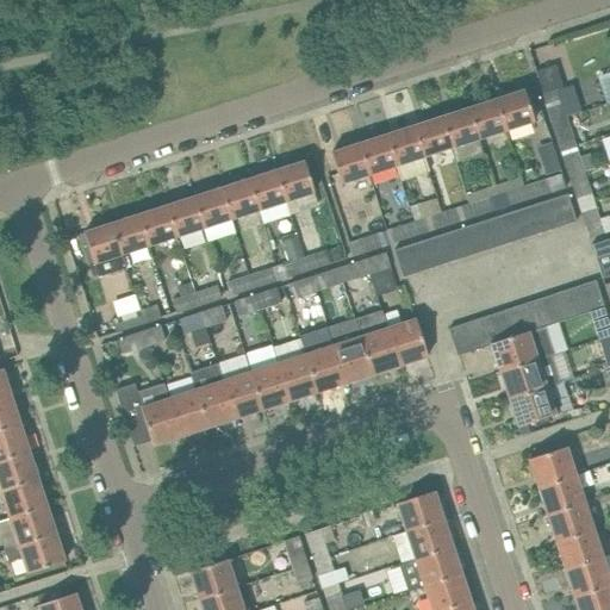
[(556,89),(548,66),(535,69),(552,123),(566,118),(565,113),(580,109),(573,85),(556,89)]
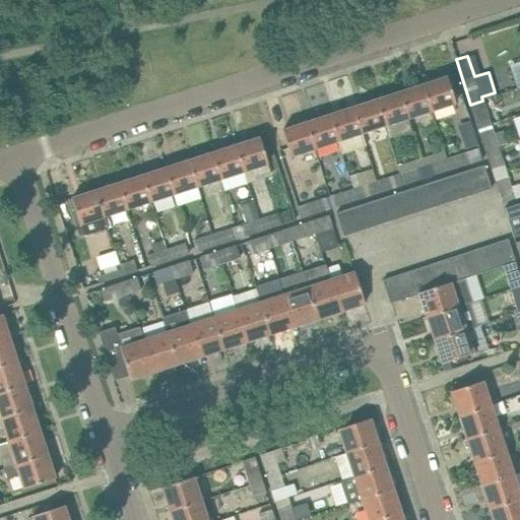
[(455,104),(446,77),(423,84),(432,111),(455,104)]
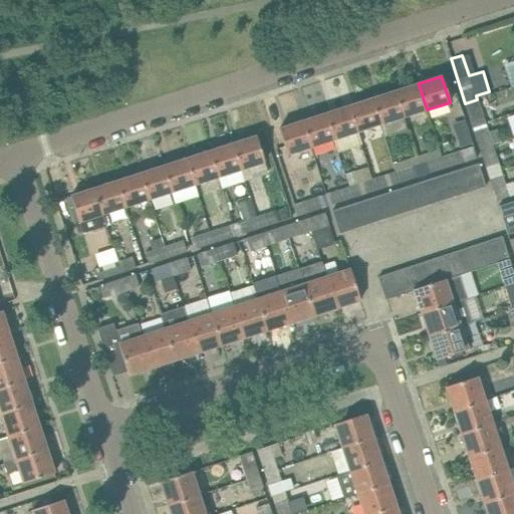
[(427,109),(418,83),(395,91),(403,117),(427,109)]
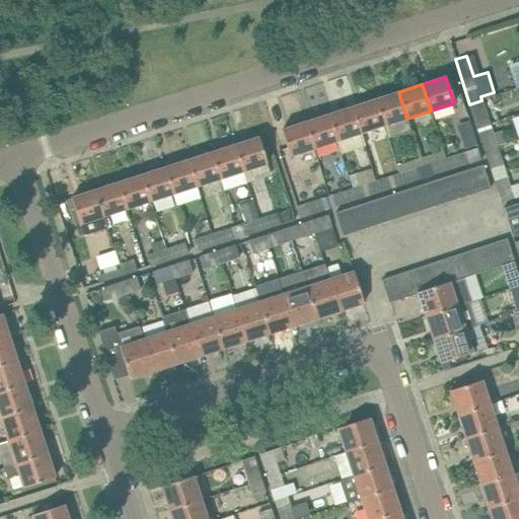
[(406,119),(398,92),(375,99),(387,139),(406,132),(402,120),(406,119)]
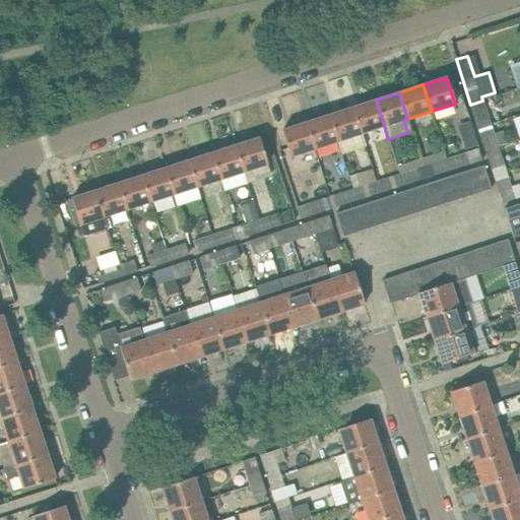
[(388,139),(376,100),(352,108),(365,146),(388,139)]
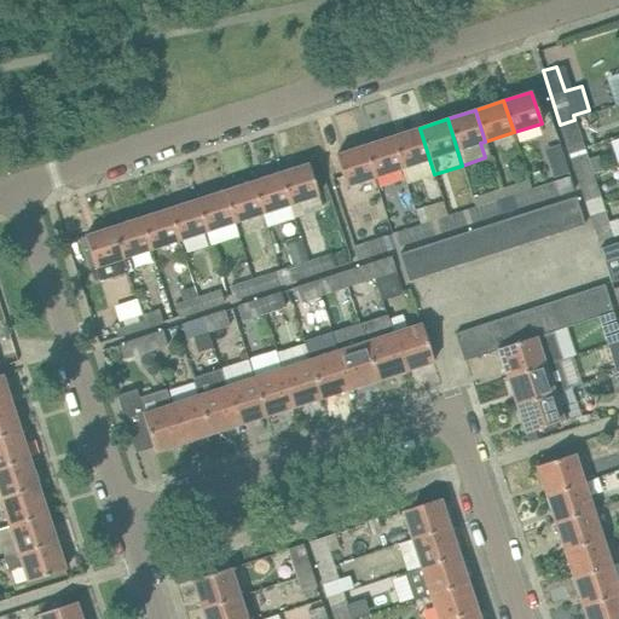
[(583,148),(574,120),(560,125),(568,152),(583,148)]
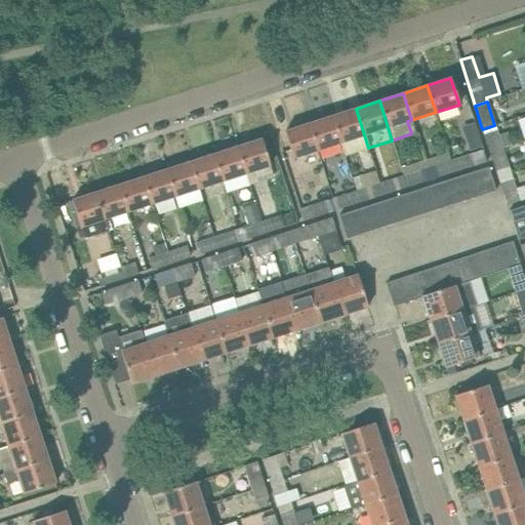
[(368,148),(356,109),(332,116),(340,143),(350,139),(353,153),(368,148)]
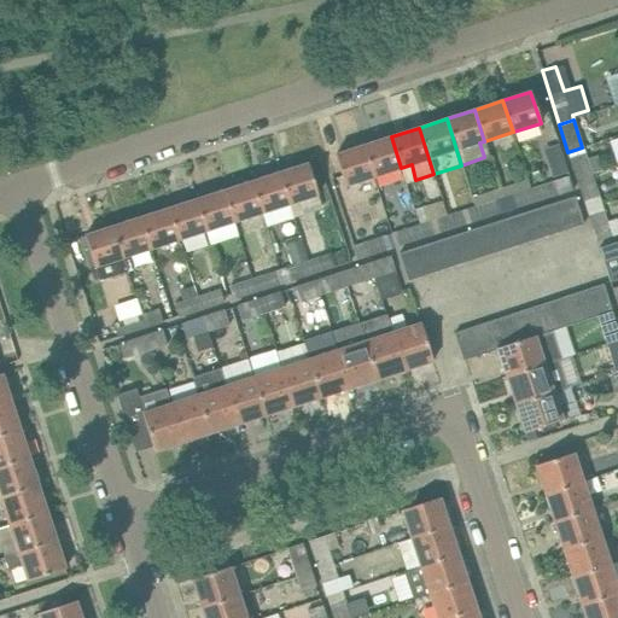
[(401,168),(391,136),(362,146),(373,176),(401,168)]
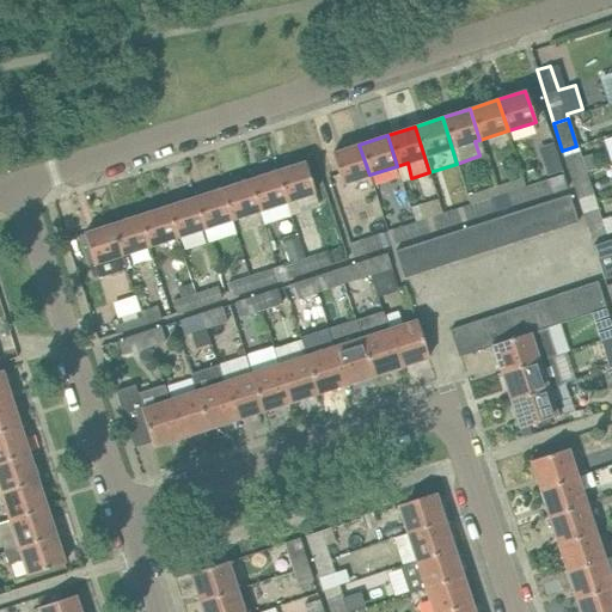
[(369,175),(359,145),(331,153),(342,184),(369,175)]
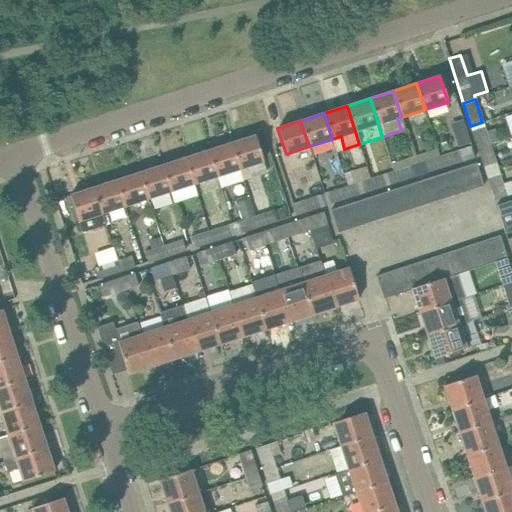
[(490,145),(482,122),(470,126),(478,149),(490,145)]
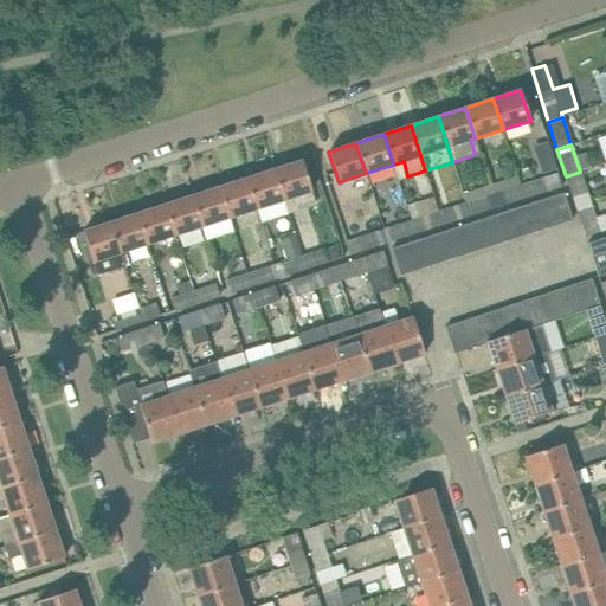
[(311,191),(302,160),(274,169),(284,200),(311,191)]
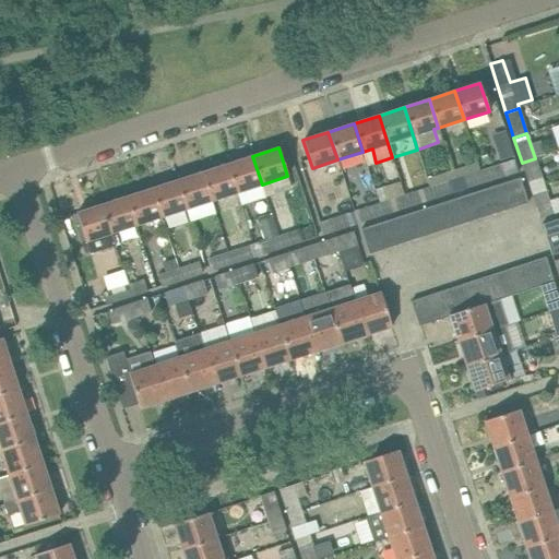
[(262,185),(252,156),(227,164),(237,192),(262,185)]
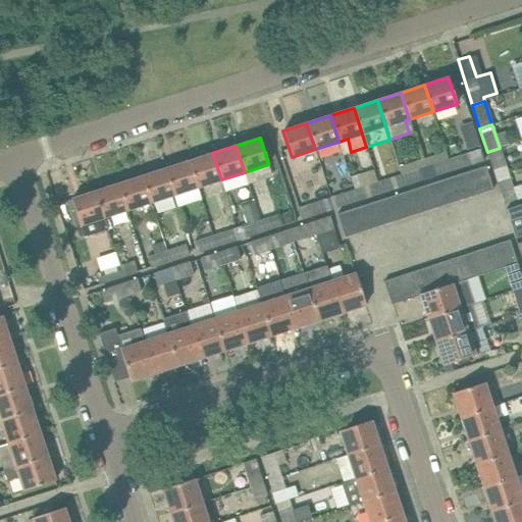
[(507,170),(500,148),(487,152),(494,174),(507,170)]
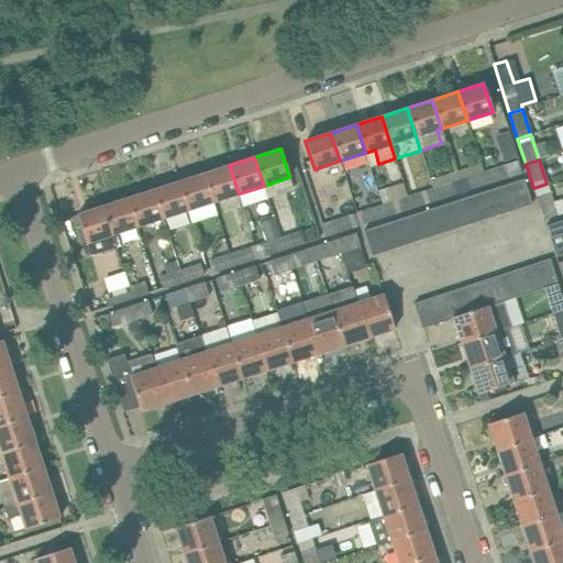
[(239,194),(229,165),(203,174),(213,202),(239,194)]
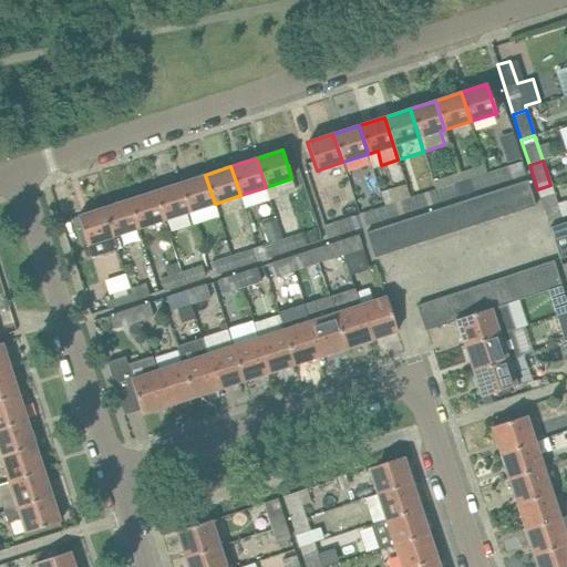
[(491,186),(511,179),(506,166),(487,173),(491,186)]
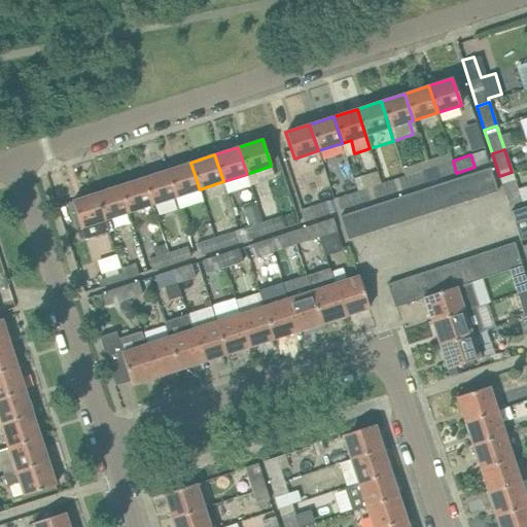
[(456,173),(453,161),(432,167),(436,179),(456,173)]
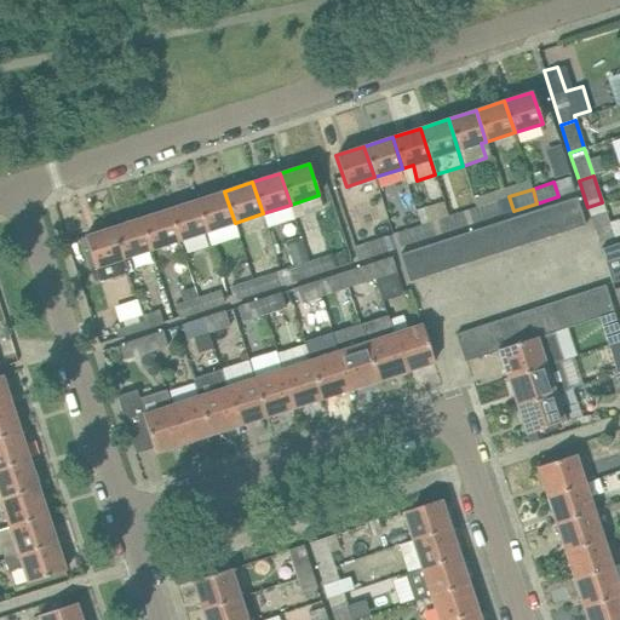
[(235,223),(224,191),(196,200),(206,231),(235,223)]
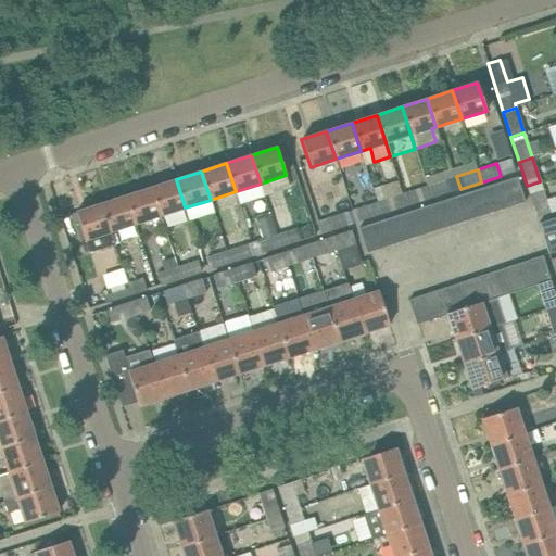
[(525,202),(518,181),(517,177),(504,181),(513,205),(525,202)]
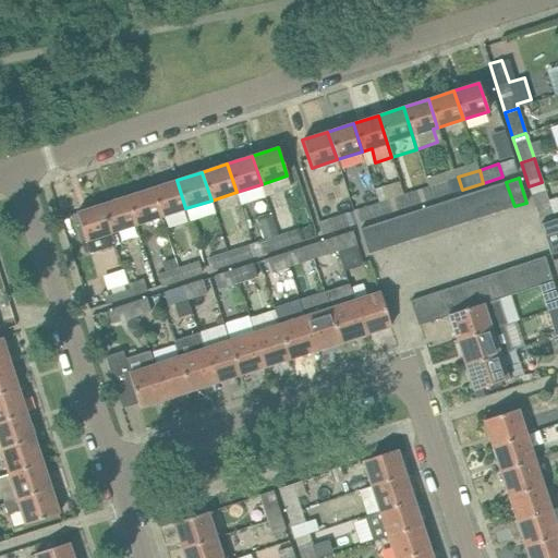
[(185,208),(177,180),(152,189),(160,217),(185,208)]
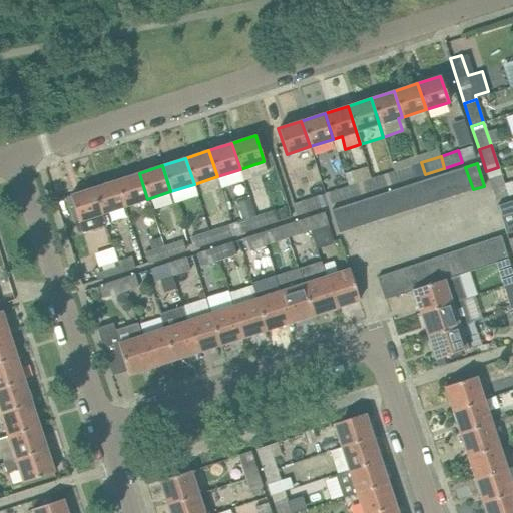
[(407,167),(394,171),(398,184),(411,180),(407,167)]
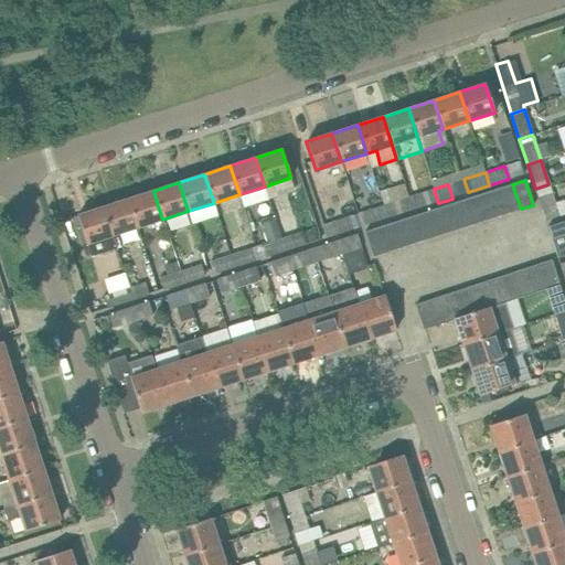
[(508,213),(521,209),(512,184),(500,188),(508,213)]
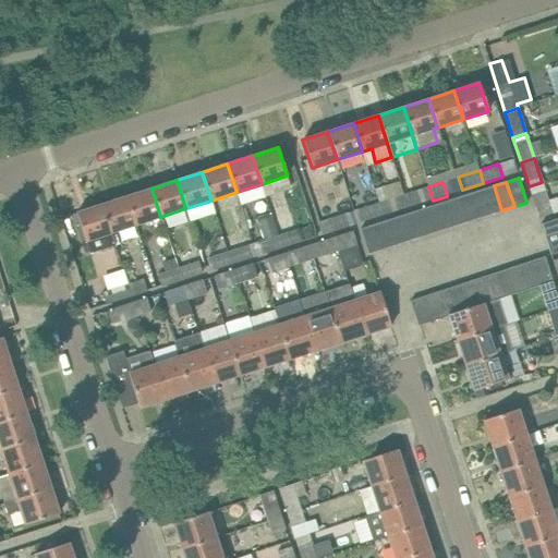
[(542,182),(529,186),(538,218),(557,211),(557,202),(557,197),(547,201),(542,182)]
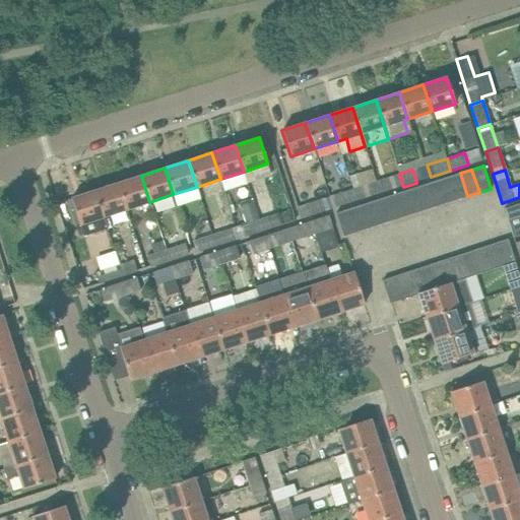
[(456,200),(467,196),(460,173),(449,177),(456,200)]
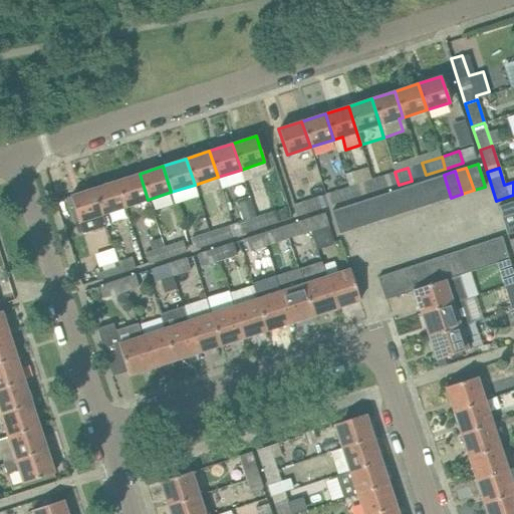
[(395,172),(382,176),(386,189),(399,185),(395,172)]
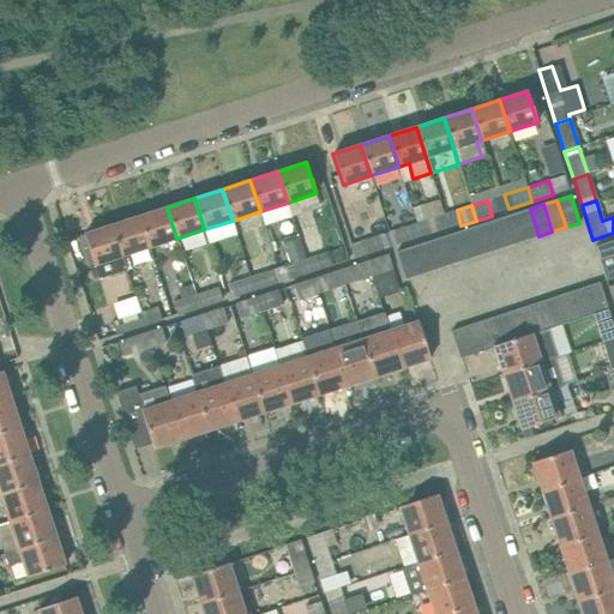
[(176,239),(167,208),(139,216),(149,247),(176,239)]
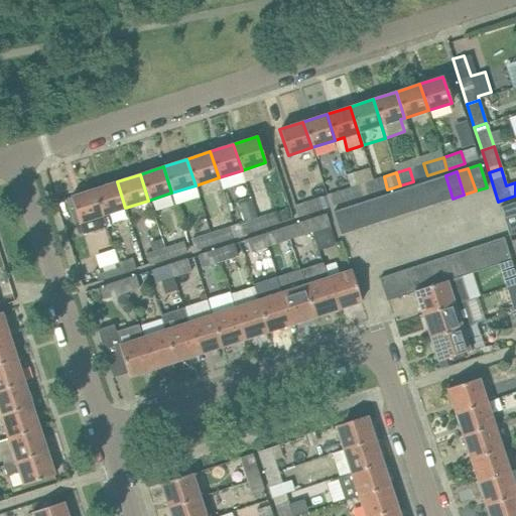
[(441,202),(453,199),(445,175),(434,178),(441,202)]
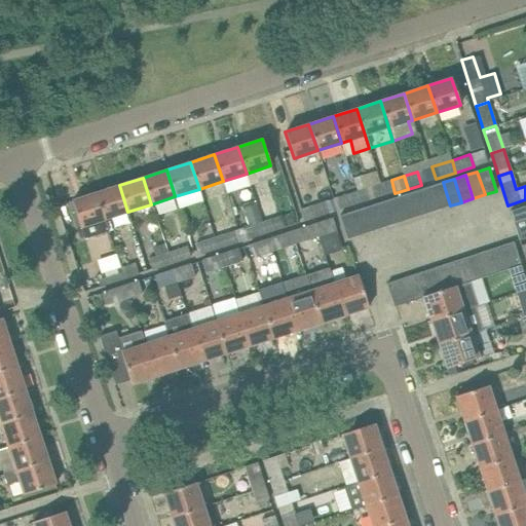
[(439,210),(450,205),(443,182),(431,186),(439,210)]
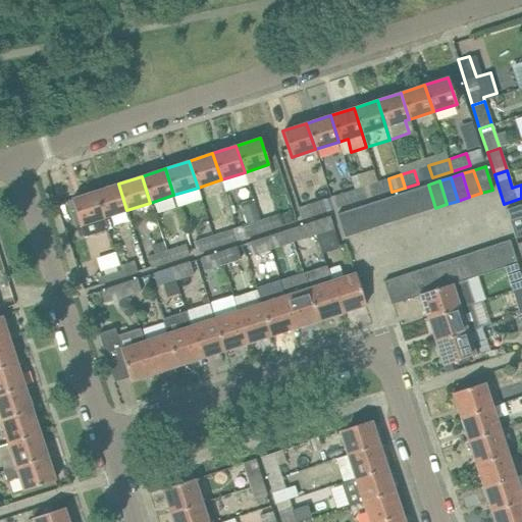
[(126,210),(118,184),(95,192),(104,217),(126,210)]
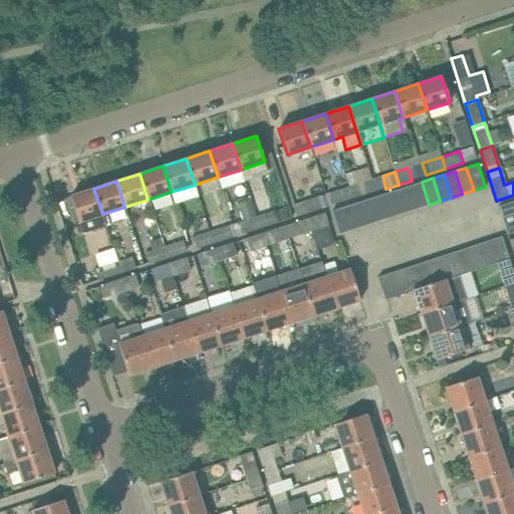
[(418,208),(429,205),(422,182),(411,185),(418,208)]
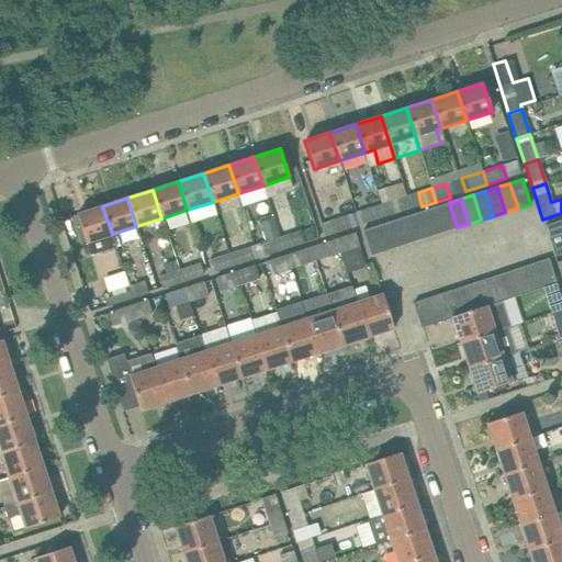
[(395,200),(381,204),(385,218),(400,214),(395,200)]
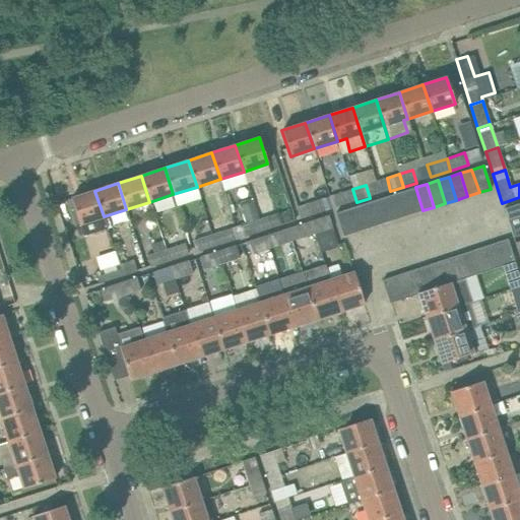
[(411,214),(423,210),(415,187),(404,191),(411,214)]
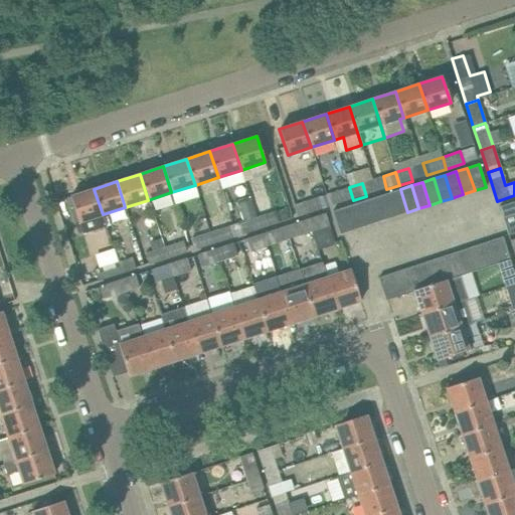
[(349,187),(336,191),(340,204),(353,200),(349,187)]
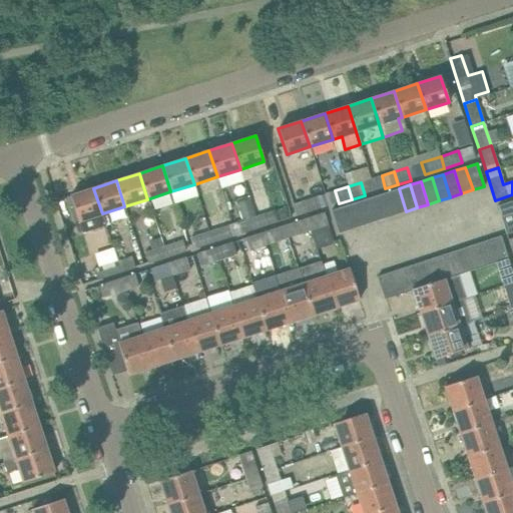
[(93,188),(70,195),(82,233),(101,226),(105,225),(102,213),(93,188)]
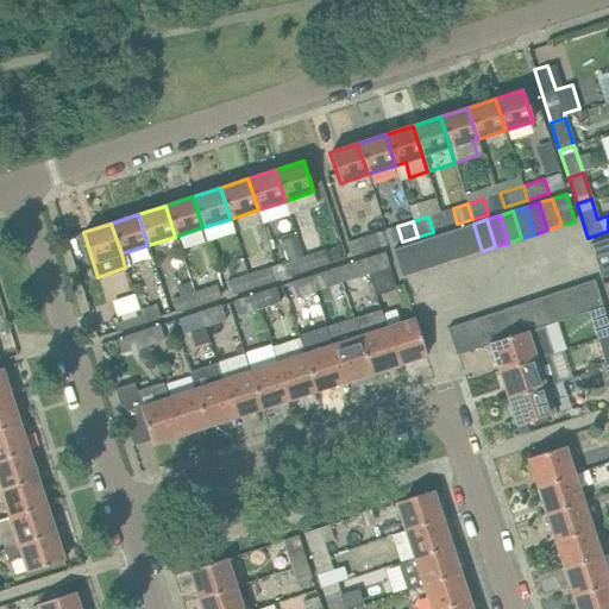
[(469,256),(482,251),(473,224),(460,228),(469,256)]
